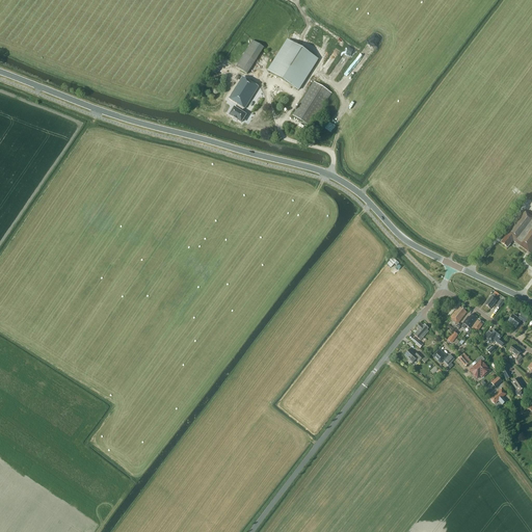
[(264,48),(253,41),(236,68),(247,74),(264,48)]
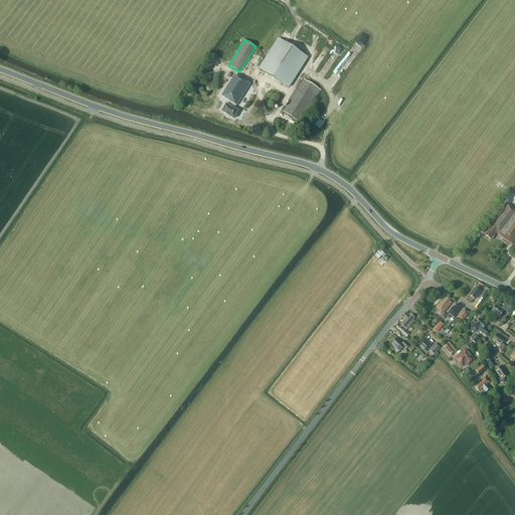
[(308,57),(278,39),(259,68),(289,88),(308,57)]
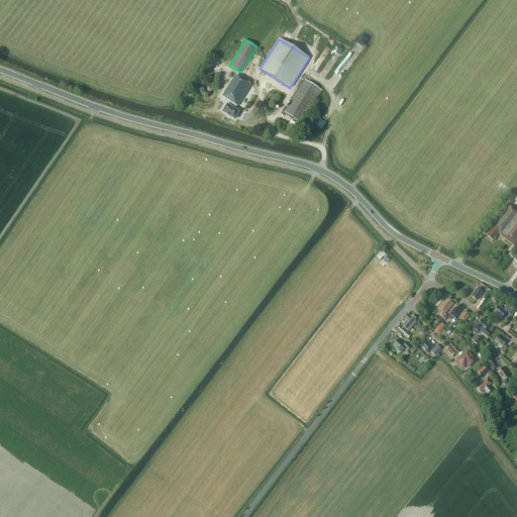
[(238,112),(234,109),(237,105),(237,106),(251,85),(235,75),(222,96),(230,101),(228,105),(227,105),(223,112),(227,114),(226,114),(230,117),(230,116),(234,119),(236,115),(237,116),(239,113),(238,112)]
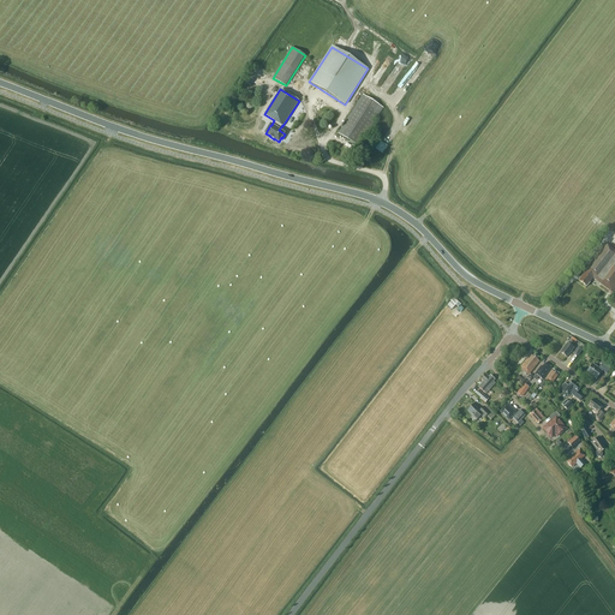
[(383,108),(363,95),(339,133),(359,147),(383,108)]
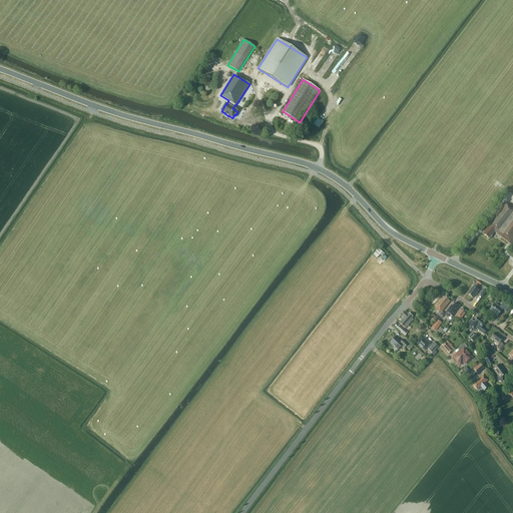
[(267,93),(273,85),(267,81),(262,89),(267,93)]
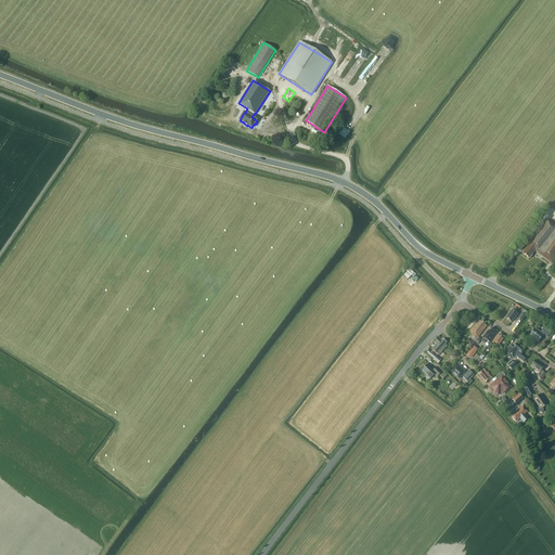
[(281,138),(285,133),(271,117),(267,121),(265,120),(260,125),(266,131),(271,127),(281,138)]
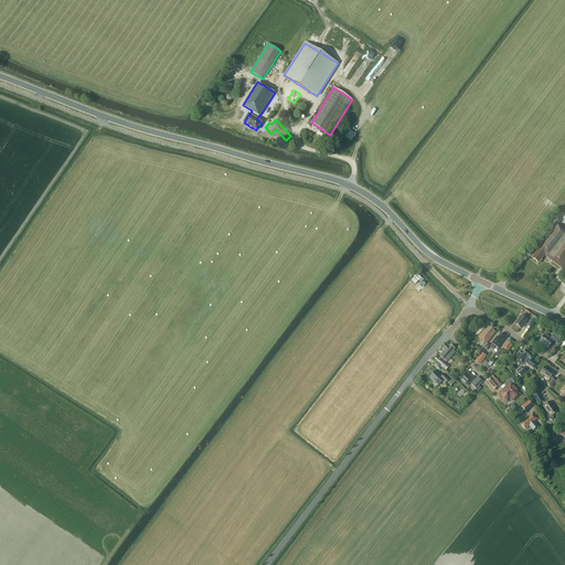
[(564,266),(564,231),(555,224),(539,245),(540,247),(532,258),(539,264),(545,256),(563,269),(564,266)]
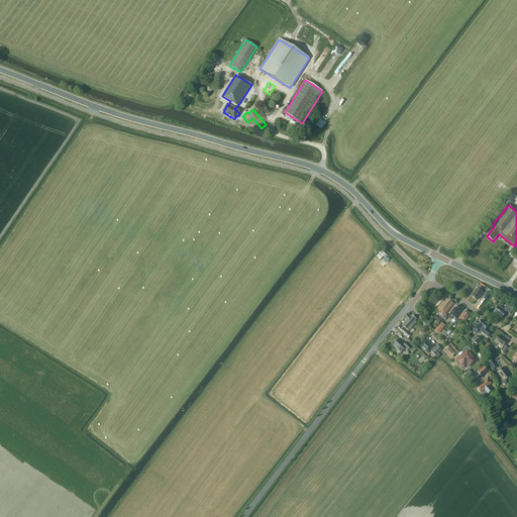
[(376,256),(380,261),(384,256),(386,259),(388,256),(382,250),(376,256)]
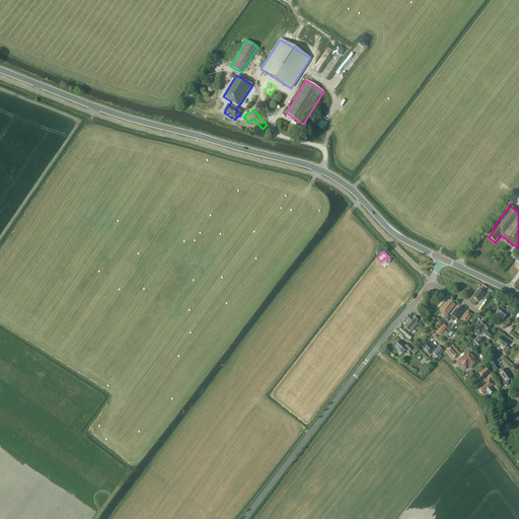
[(485,290),(482,288),(479,290),(478,290),(472,298),(478,302),(485,294),(483,293),(485,290)]
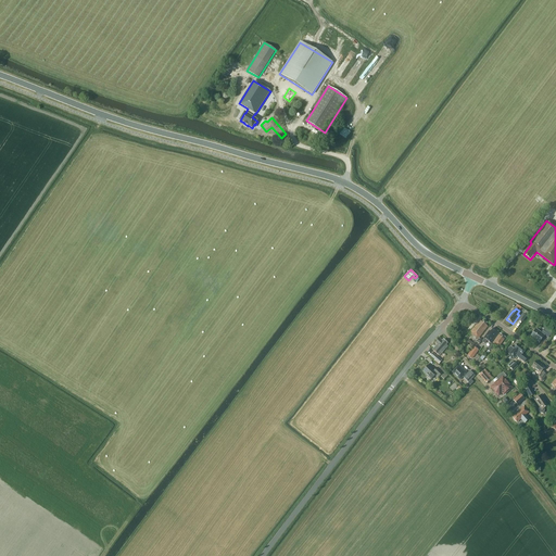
[(488,327),(485,325),(487,324),(483,320),(481,323),(480,320),(470,331),(479,338),(488,327)]
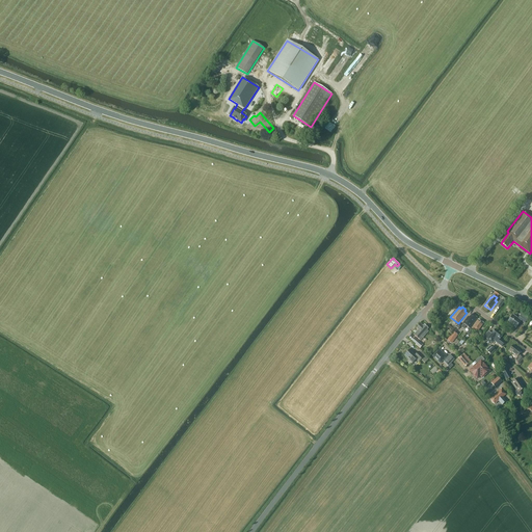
[(522,320),(525,323),(529,317),(523,312),(517,319),(513,315),(507,322),(515,328),(522,320)]
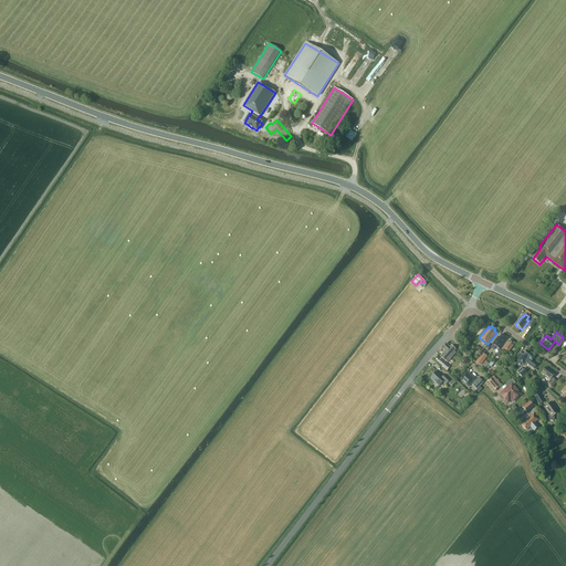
[(492,345),(493,345),(491,347),(493,349),(495,347),(500,349),(507,338),(506,337),(502,334),(499,339),(498,338),(492,345)]
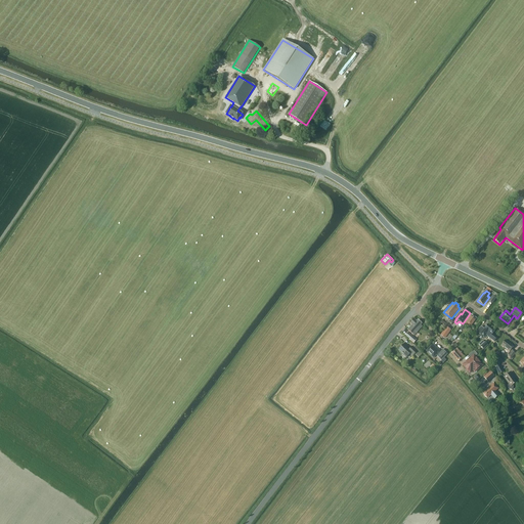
[(476,318),(472,315),(471,314),(465,323),(470,326),(476,318)]
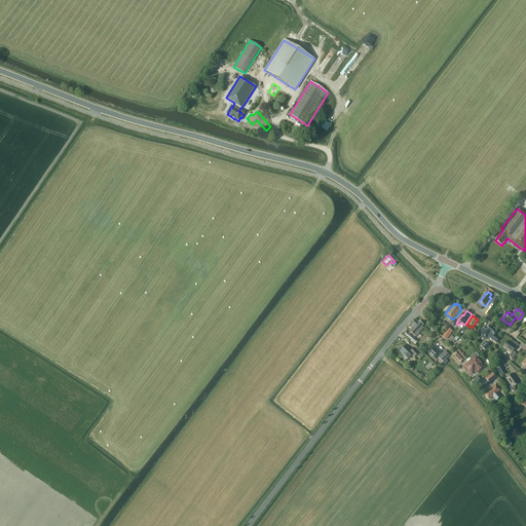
[(423,325),(419,322),(418,323),(415,321),(411,325),(414,327),(410,332),(415,337),(423,328),(422,327),(423,325)]
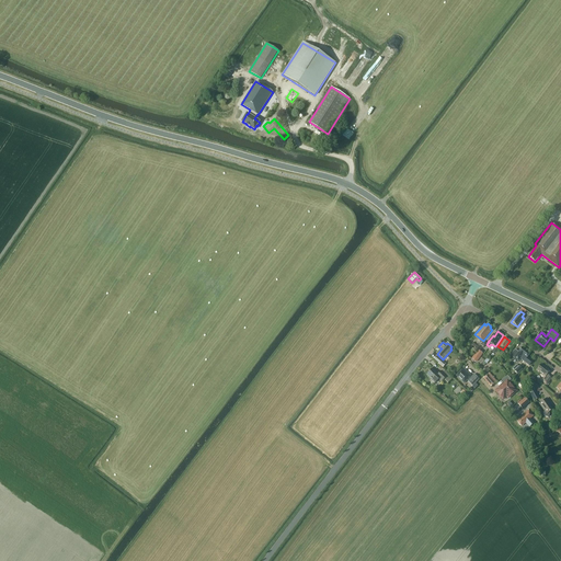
[(533,362),(527,357),(530,354),(522,347),(518,352),(515,350),(511,355),(518,362),(521,359),(529,366),(533,362)]
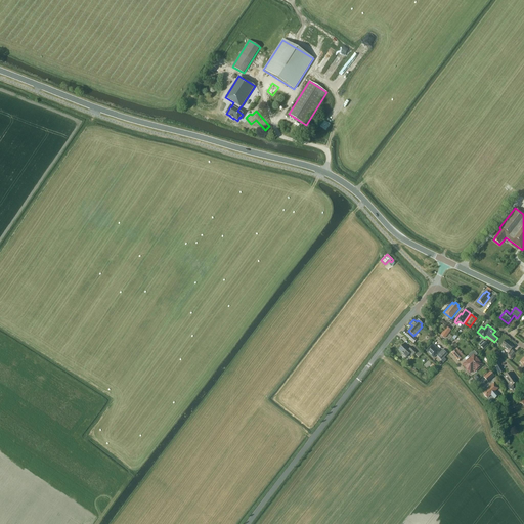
[(450,330),(449,329),(446,326),(440,336),(444,339),(450,330)]
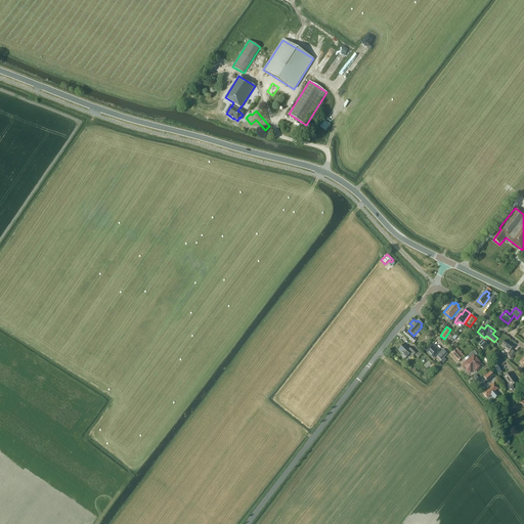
[(450,341),(454,345),(461,338),(456,335),(450,341)]
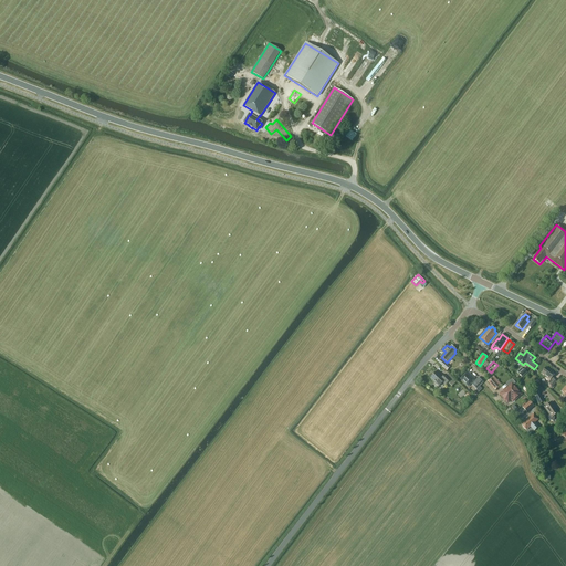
[(554,379),(552,378),(555,374),(546,367),(542,374),(552,381),(549,385),(552,387),(556,381),(554,379)]
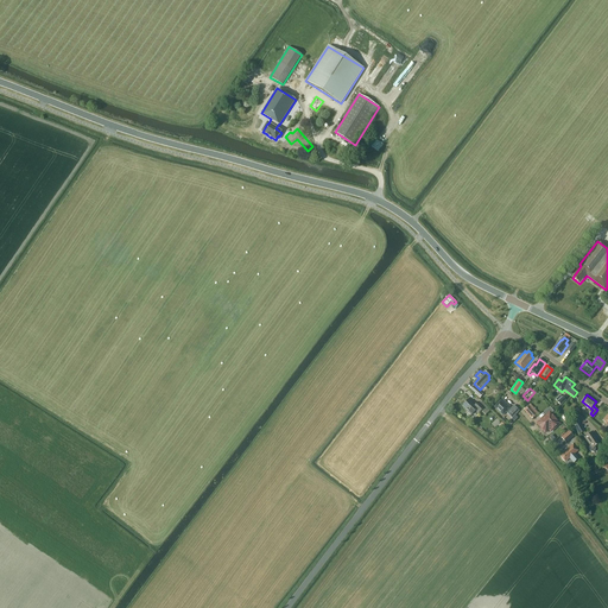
[(476,405),(469,399),(462,406),(472,416),(476,411),(480,413),(485,407),(479,401),(476,405)]
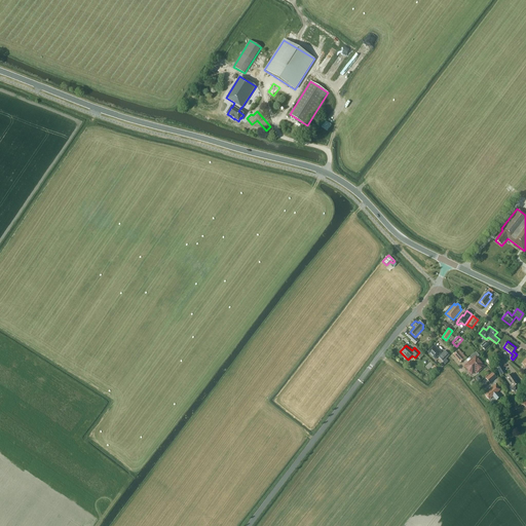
[(442,352),(438,349),(435,345),(427,352),(435,360),(442,352)]
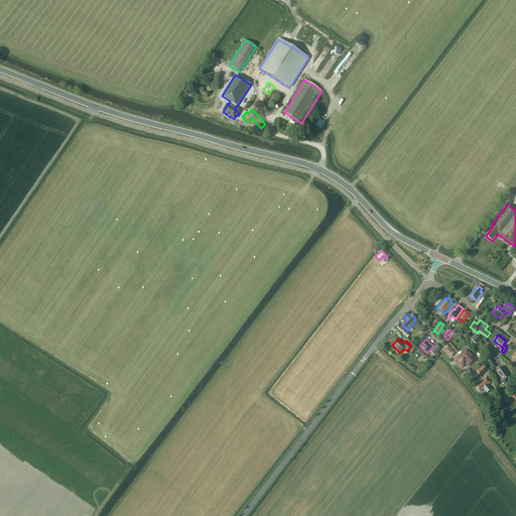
[(435,344),(429,351),(434,355),(440,349),(435,344)]
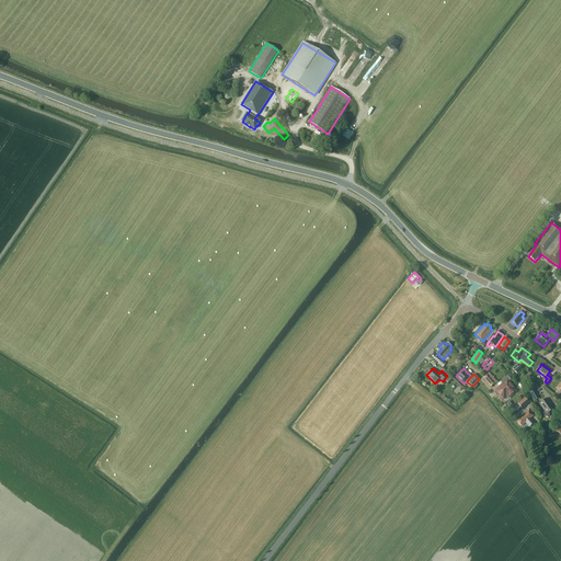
[(483,378),(491,387),(496,381),(493,378),(494,377),(493,377),(490,374),(483,378)]
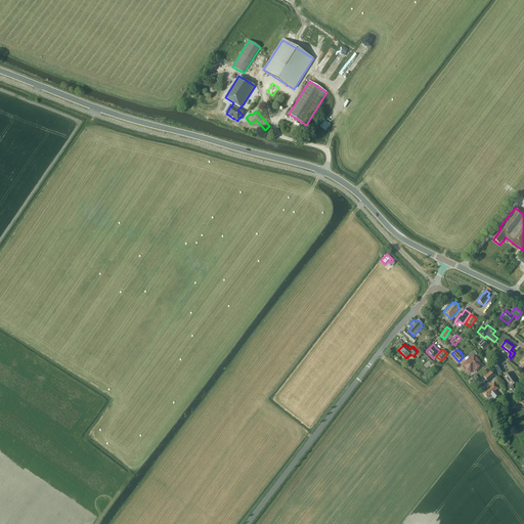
[(468,361),(464,365),(469,372),(471,369),(473,369),(475,372),(482,365),(474,356),(471,359),(470,358),(468,360),(468,361)]
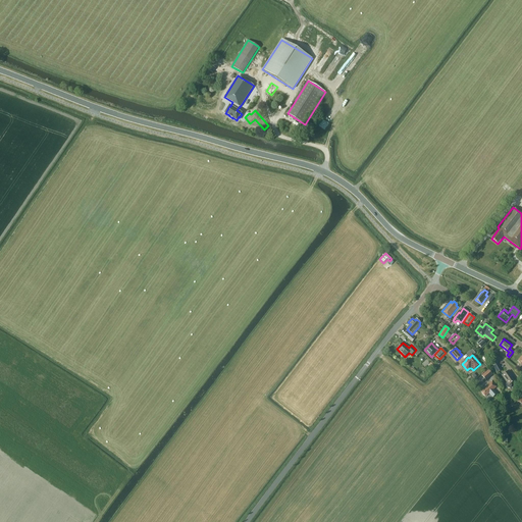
[(502,371),(498,364),(493,366),(498,373),(502,371)]
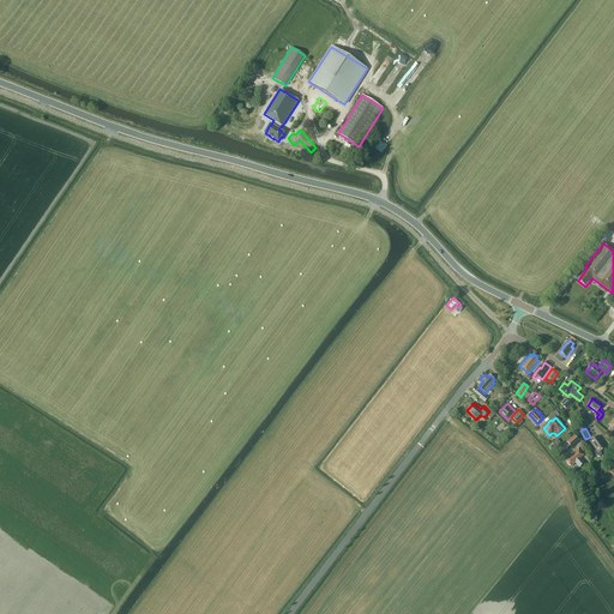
[(579,441),(575,435),(567,443),(570,446),(575,443),(576,444),(579,441)]
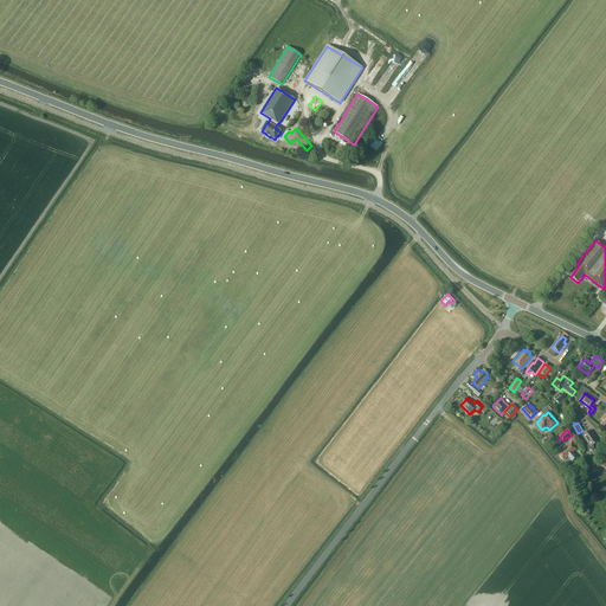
[(593,446),(597,443),(594,439),(595,438),(591,431),(582,436),(588,445),(587,445),(587,447),(588,450),(591,451),(593,449),(593,446)]
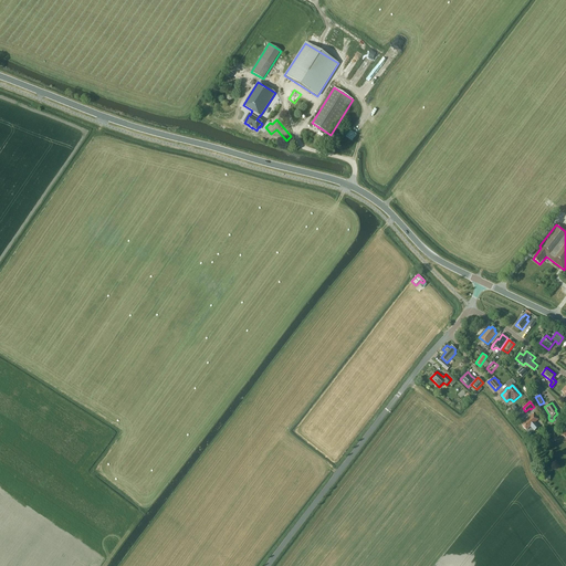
[(538,420),(533,413),(524,420),(525,421),(522,426),(526,430),(531,427),(534,431),(538,427),(535,422),(538,420)]
